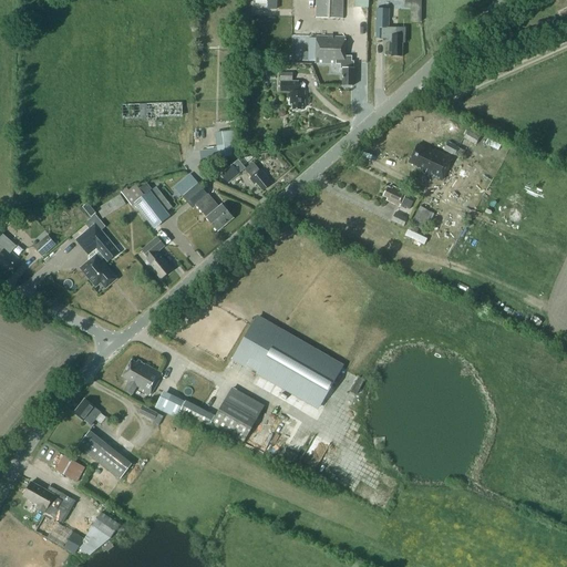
[(316,0),(316,18),(342,19),(342,0),(316,0)]
